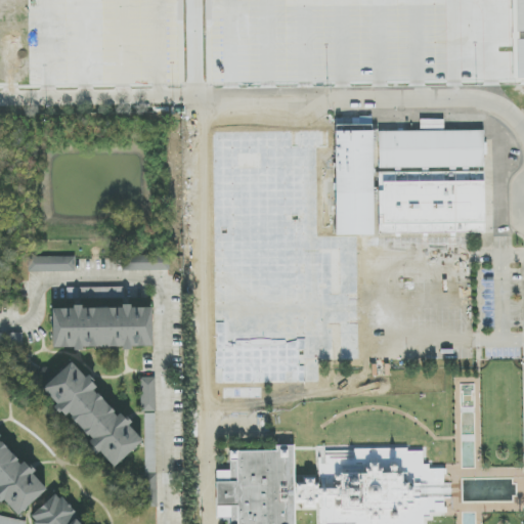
[(374,235),(373,118),(354,118),(354,125),(335,125),(336,236),(374,235)]
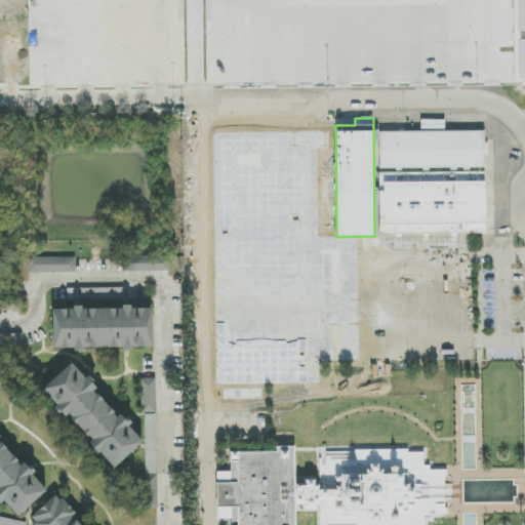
[(485,131),(379,131),(379,168),(485,167),(485,131)]
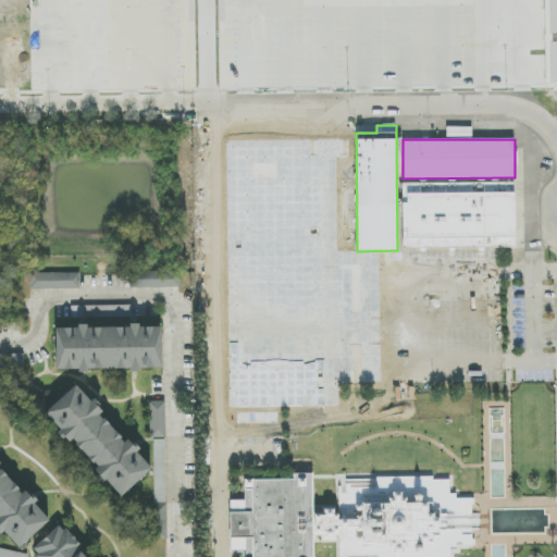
[(401,184),(403,248),(516,248),(515,183),(401,184)]
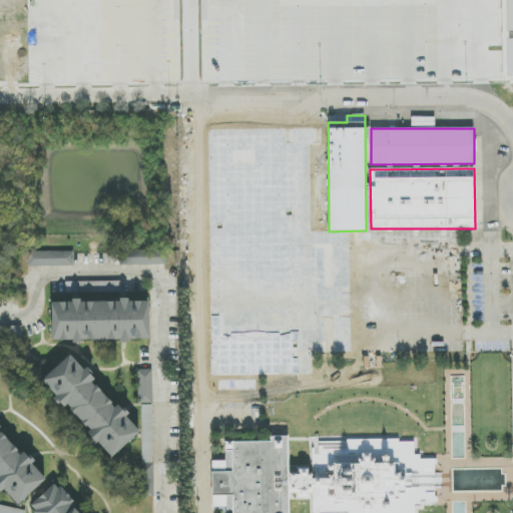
[(73,251),(27,252),(27,267),(74,266),(73,251)]
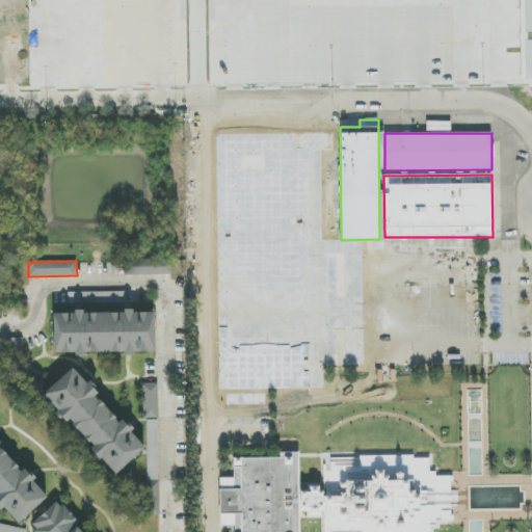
[(68,293),(69,303),(127,302),(127,292),(68,293)]
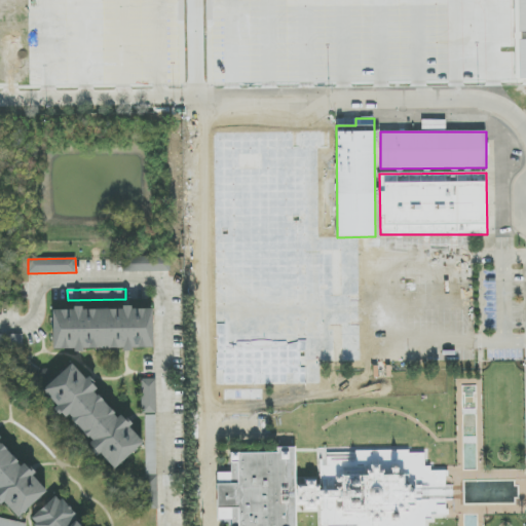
[(153,308),(52,309),(53,350),(153,349),(153,308)]
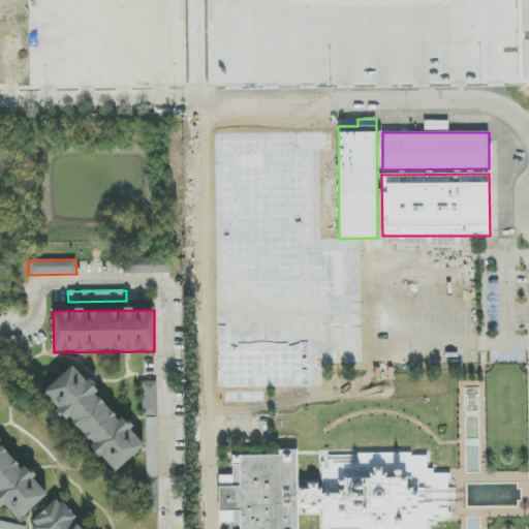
[(23,337),(0,336),(0,346),(23,347),(23,337)]
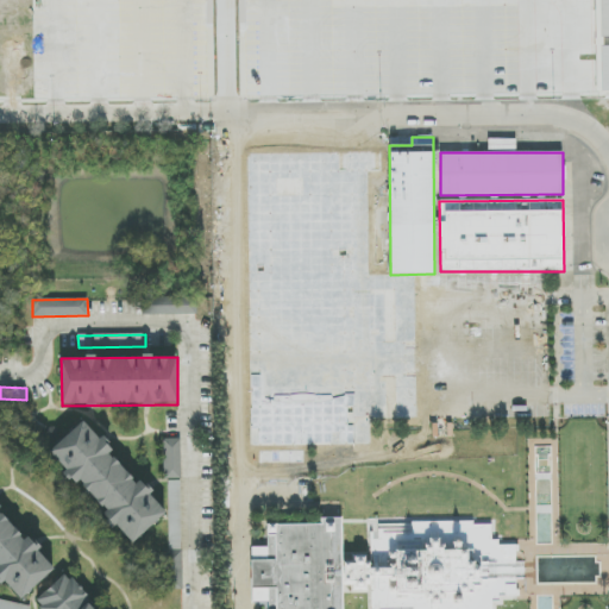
[(131,545),(167,514),(150,495),(152,494),(140,481),(137,484),(108,453),(111,451),(85,420),(50,451),(105,514),(131,545)]
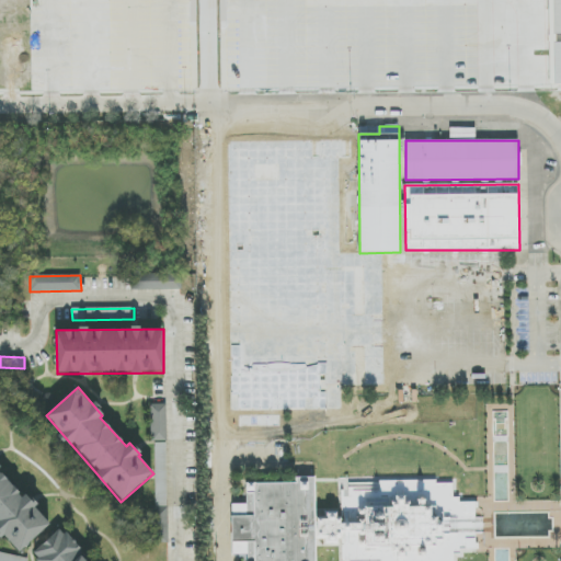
[(167,441),(167,404),(151,404),(151,441),(167,441)]
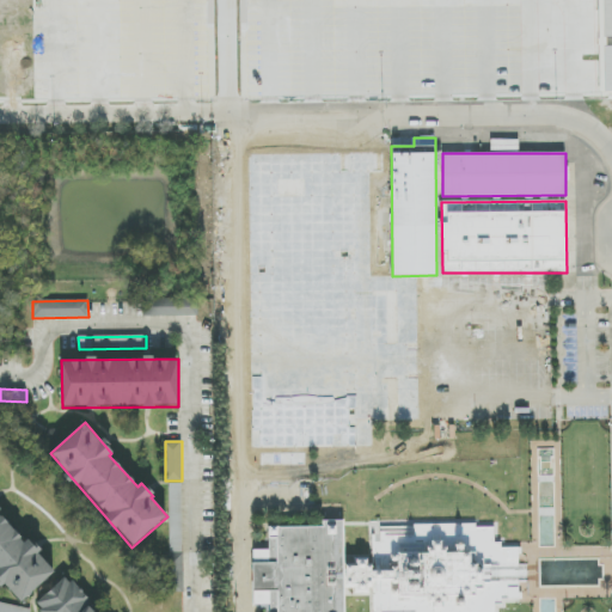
[(519,600),(520,549),(502,548),(494,538),(495,527),(381,526),(378,521),(377,574),(365,558),(356,558),(356,565),(343,565),(343,526),(269,525),(268,551),(254,551),(252,605),(270,605),(269,611),(344,611),(346,587),(356,587),(356,597),(373,597),(372,611),(495,611),(496,609),(507,600),(519,600)]
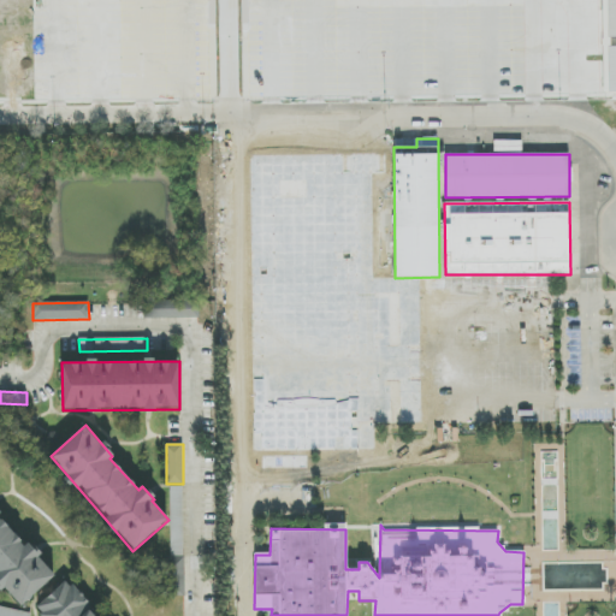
[(35,605),(41,615),(100,615),(75,579),(35,605)]
